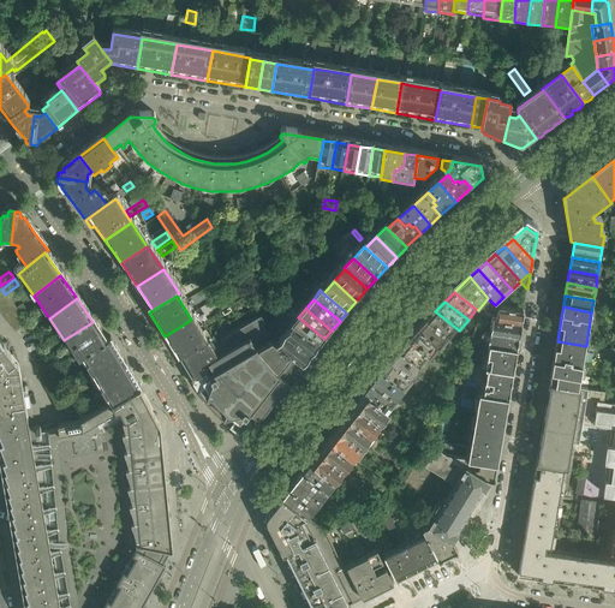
[(435,311),(425,322),(449,340),(458,329),(435,311)]
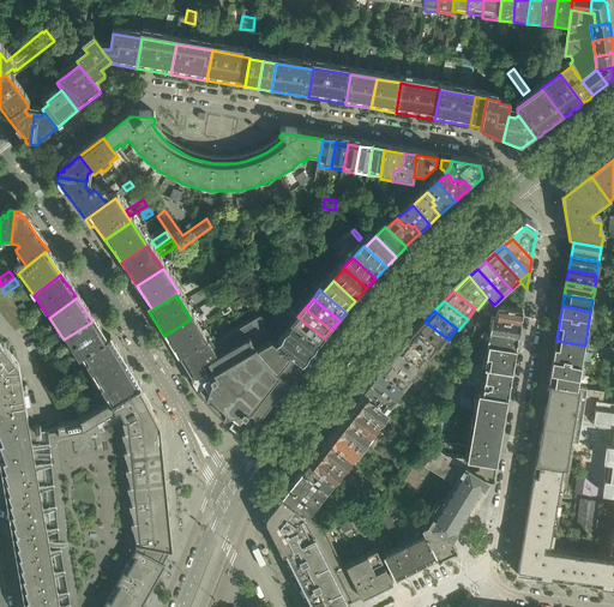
[(498,312),(495,324),(519,328),(522,316),(498,312)]
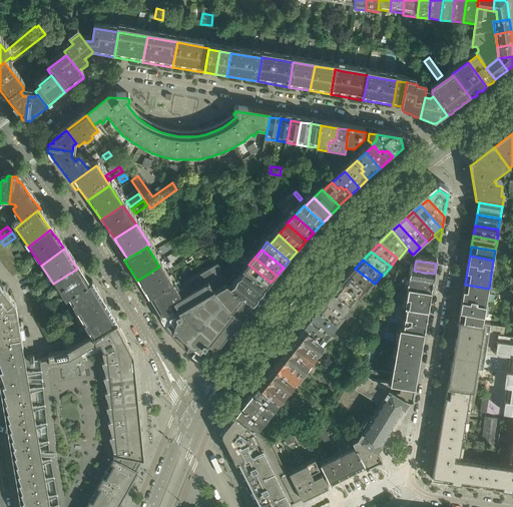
[(271,283),(248,265),(241,273),(243,274),(265,291),(271,283)]
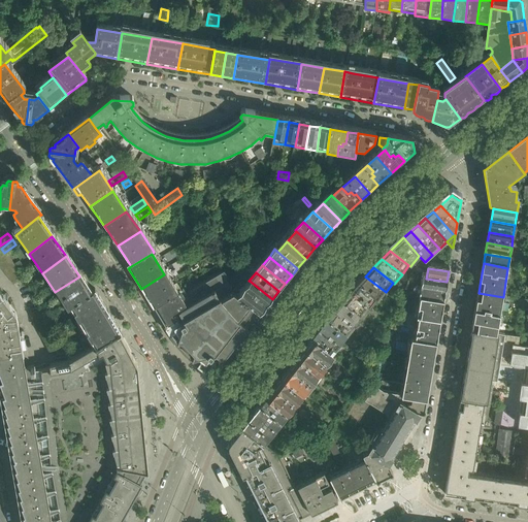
[(35,280),(32,273),(27,278),(31,284),(35,280)]
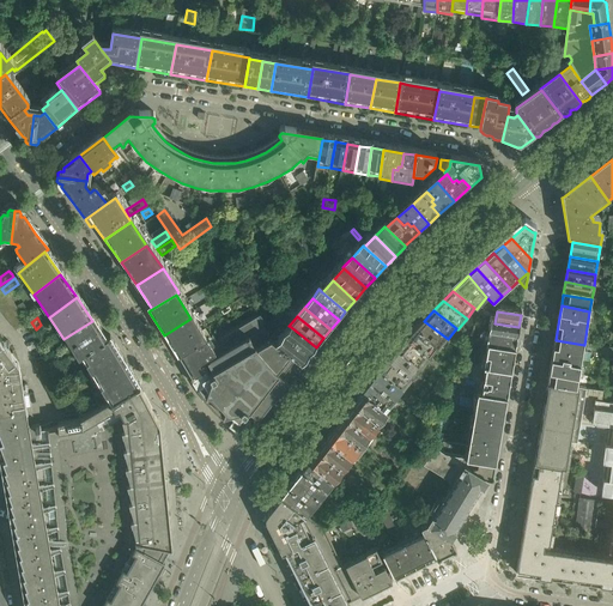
[(190,319),(164,335),(178,361),(206,344),(190,319)]
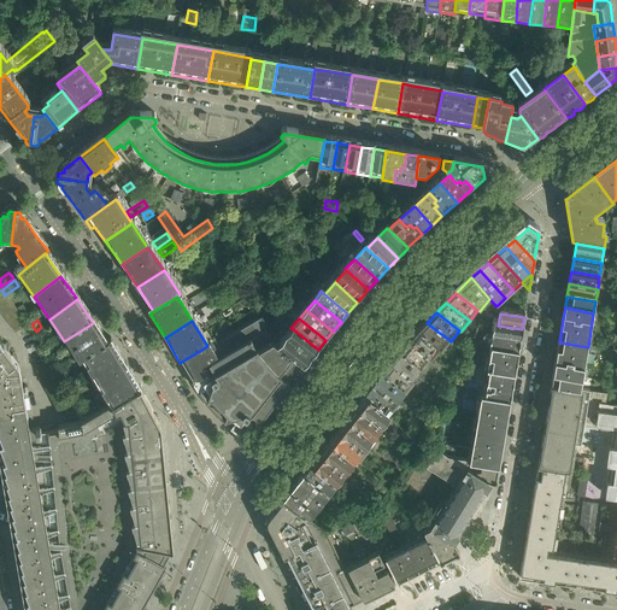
[(98,330),(93,323),(64,341),(80,364),(83,362),(107,346),(98,330)]
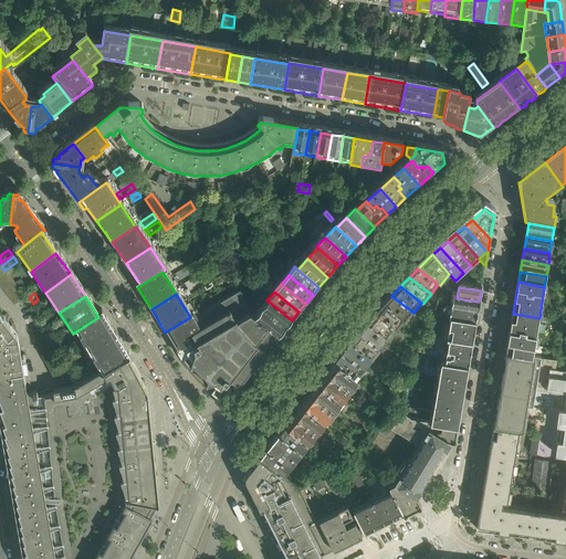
[(391,296),(383,305),(404,322),(405,323),(413,313),(391,296)]
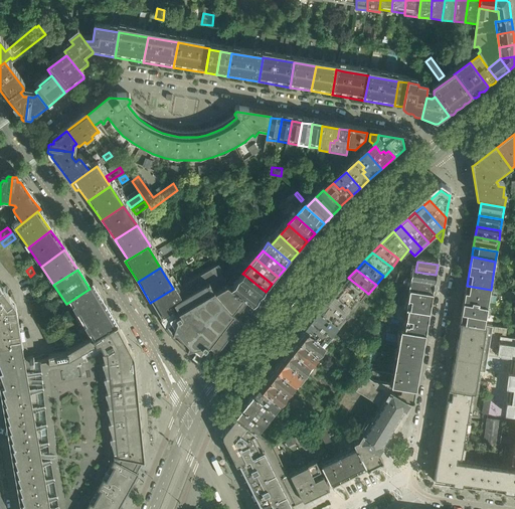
[(436,275),(415,272),(412,271),(410,282),(435,286),(436,275)]
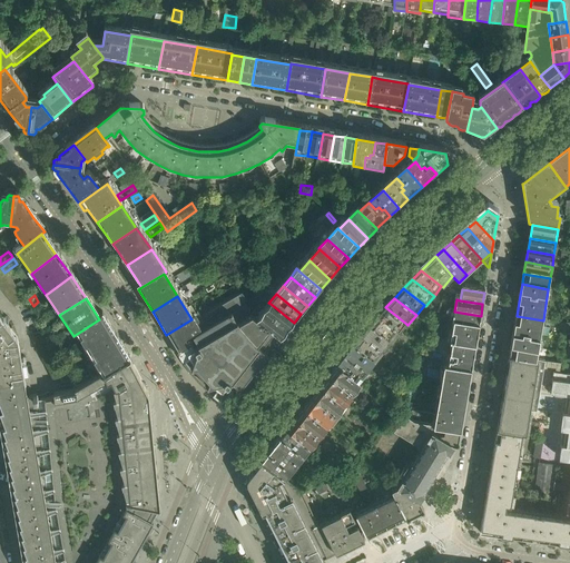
[(197,316),(192,319),(202,336),(245,310),(239,300),(200,323),(197,316)]
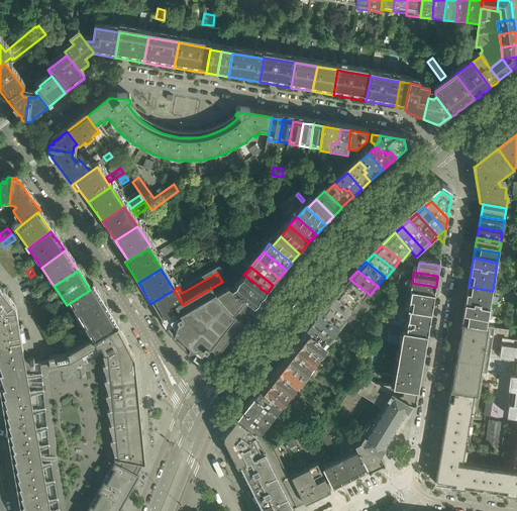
[(267,293),(245,276),(239,285),(261,301),(267,293)]
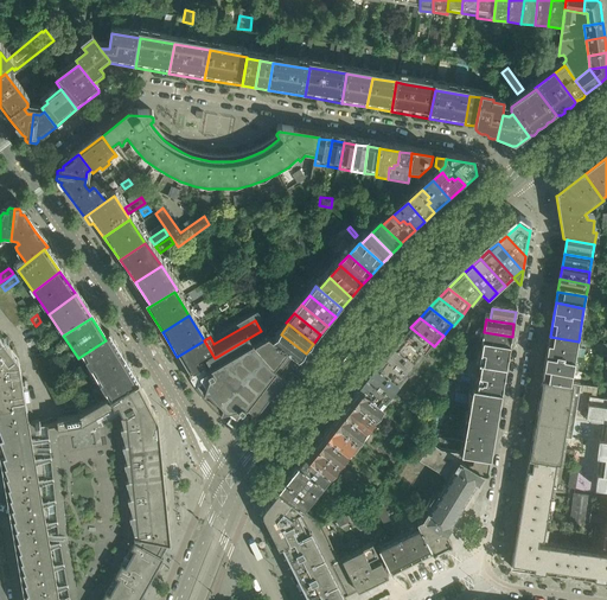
[(410,327),(402,338),(426,356),(433,345),(410,327)]
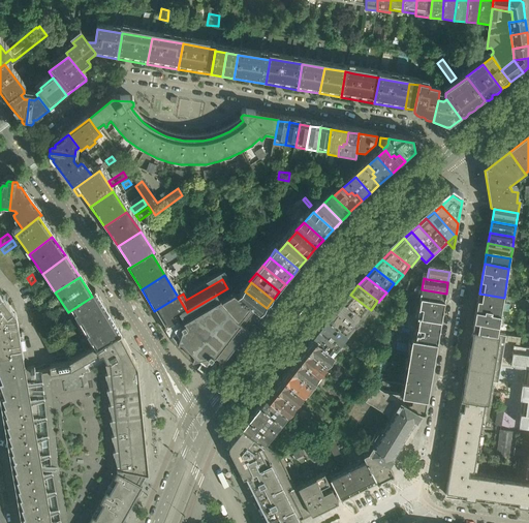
[(219,371),(259,318),(238,301),(232,297),(227,288),(187,312),(173,320),(176,325),(166,331),(165,332),(168,338),(167,339),(173,347),(176,351),(183,360),(186,363),(189,367),(193,370),(195,371),(199,375),(200,373),(206,377),(214,367),(219,371)]
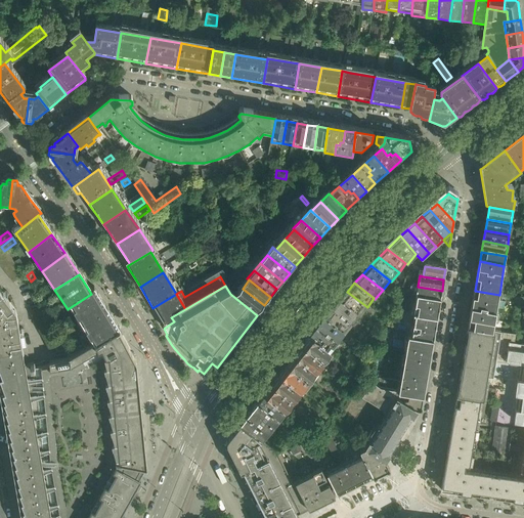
[(442,291),(418,287),(416,299),(417,299),(413,318),(416,318),(437,322),(442,291)]
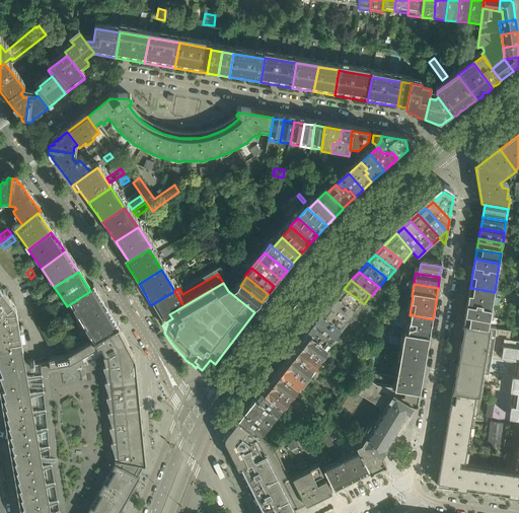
[(262,302),(240,286),(233,295),(254,312),(262,302)]
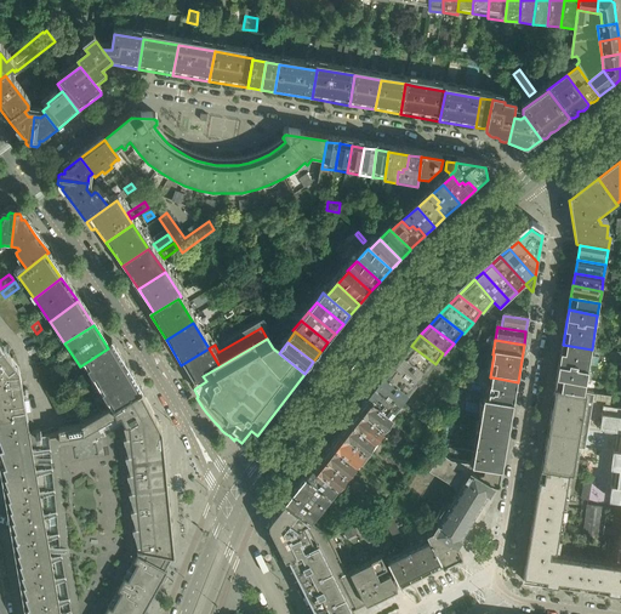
[(557,381),(586,386),(592,350),(563,345),(559,368),(557,381)]
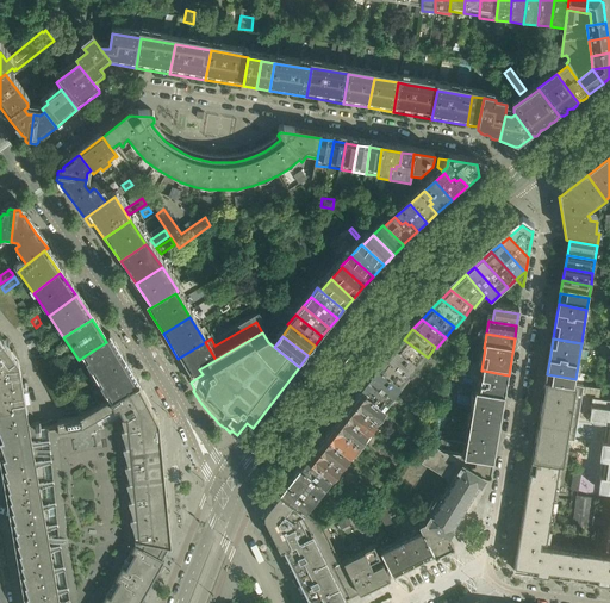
[(106,342),(82,358),(95,381),(125,365),(110,340),(106,342)]
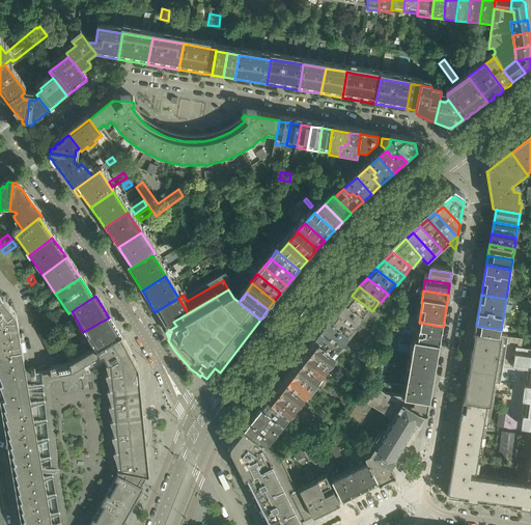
[(343,305),(364,320),(365,321),(372,311),(352,296),(343,305)]
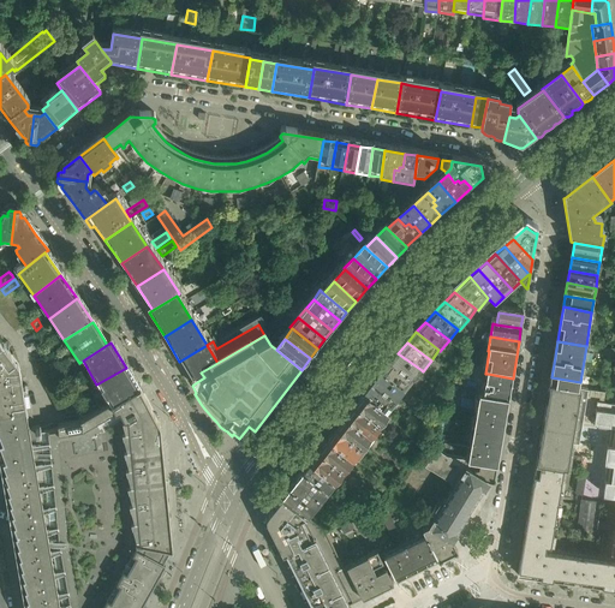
[(207,345),(179,362),(193,385),(204,377),(201,373),(218,363),(207,345)]
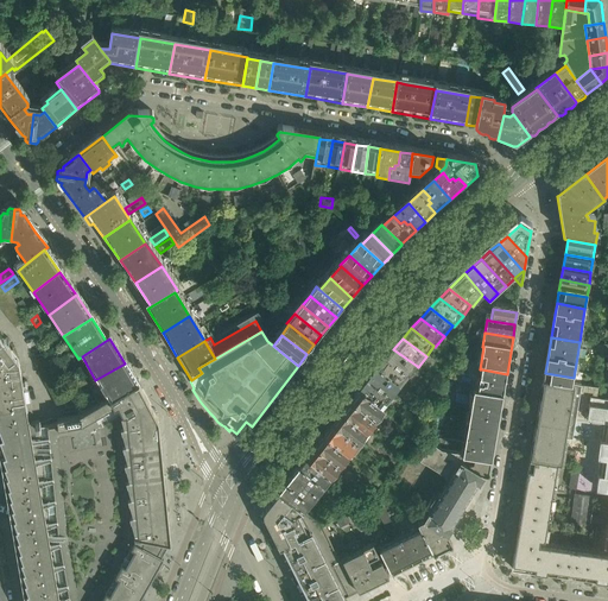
[(19,366),(7,350),(0,342),(0,413),(26,409),(19,366)]
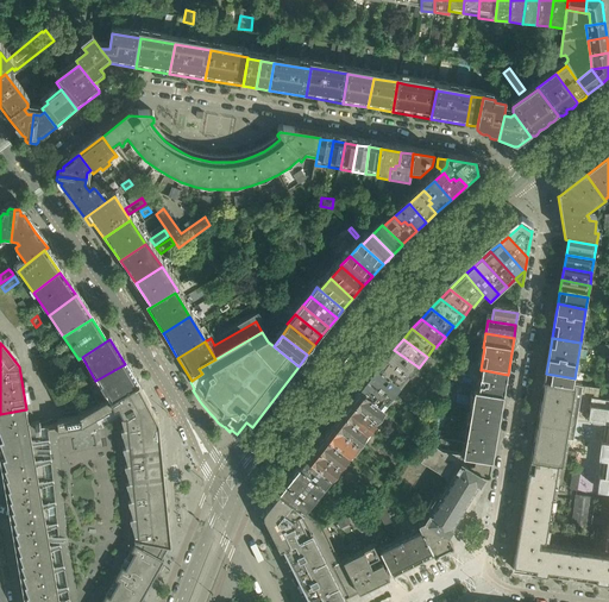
[(394,350),(385,359),(408,378),(418,367),(394,350)]
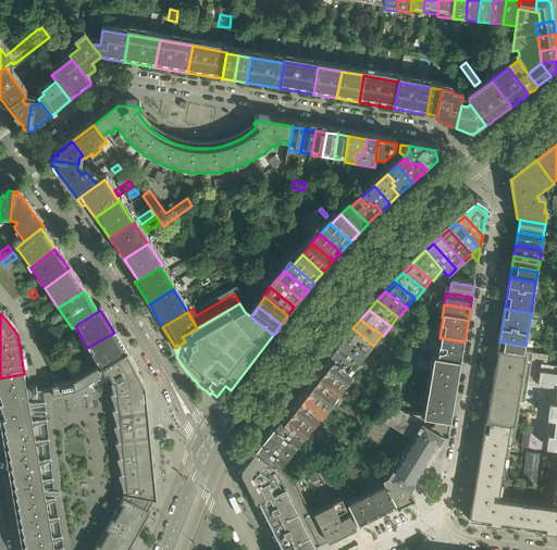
[(353,328),(345,338),(367,354),(373,346),(353,328)]
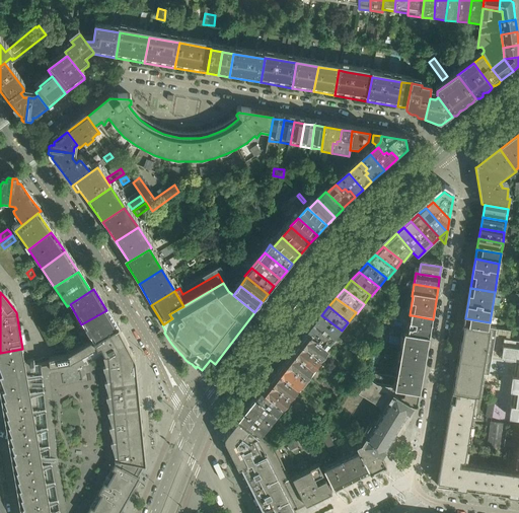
[(51,313),(47,307),(42,309),(46,316),(51,313)]
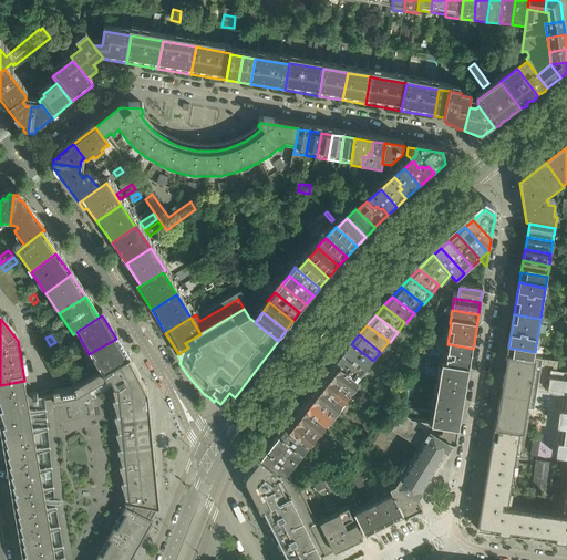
[(116,339),(89,354),(102,376),(130,361),(116,339)]
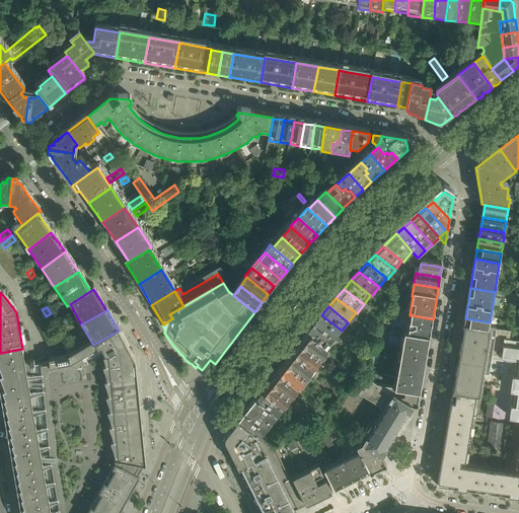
[(321,315),(314,324),(335,341),(342,331),(321,315)]
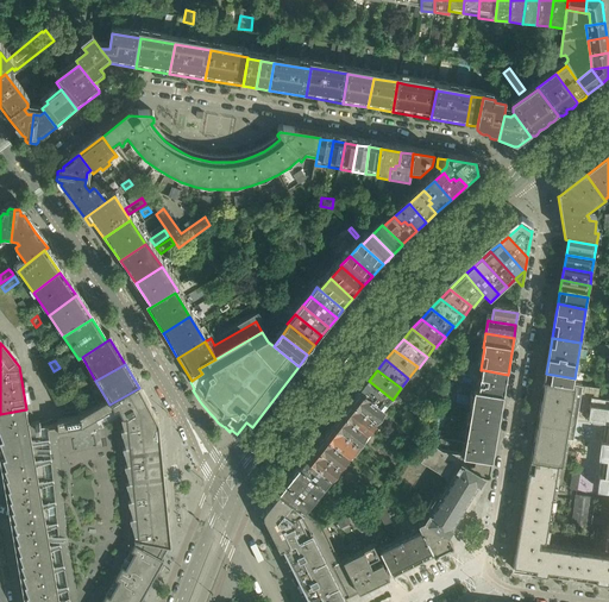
[(508,375),(483,370),(478,395),(503,400),(508,375)]
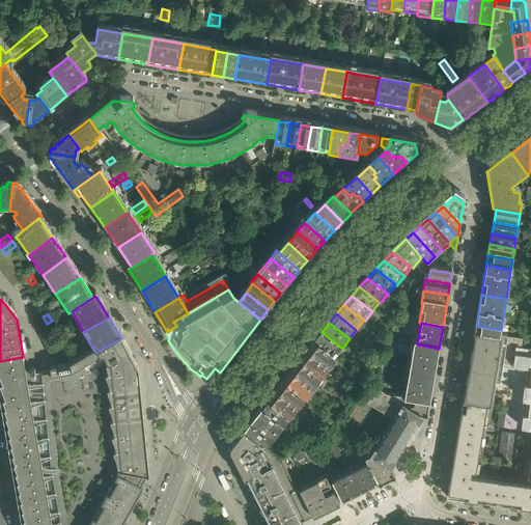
[(501,330),(476,326),(474,336),(499,340),(501,330)]
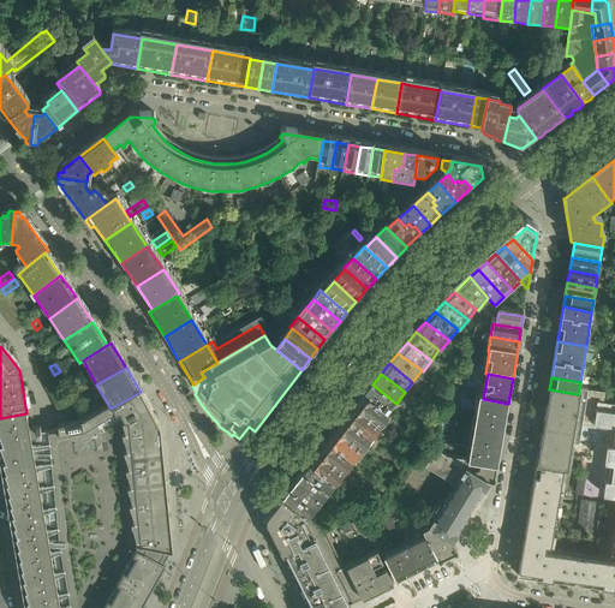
[(372,385),(364,395),(388,413),(396,404),(372,385)]
